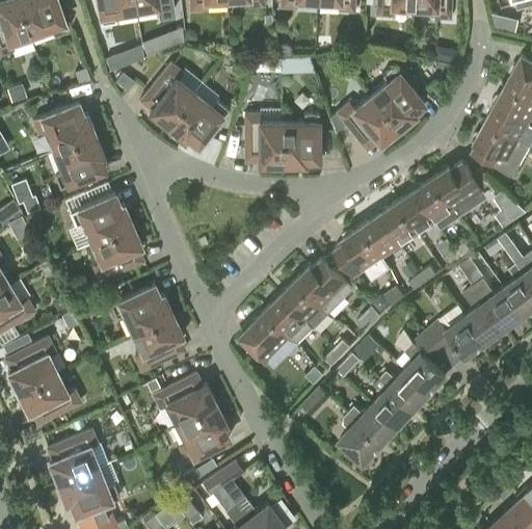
[(9,45),(30,37),(16,0),(0,0),(0,56),(11,52),(9,45)]
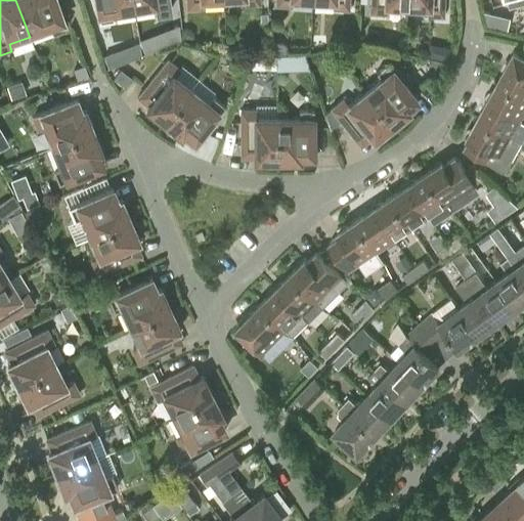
[(15,0),(30,37),(49,30),(52,37),(67,32),(54,0),(15,0)]
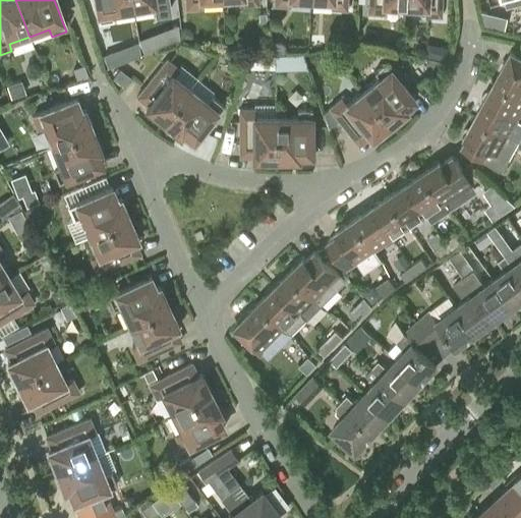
[(112,15),(132,11),(130,0),(94,0),(99,25),(113,22),(112,15)]
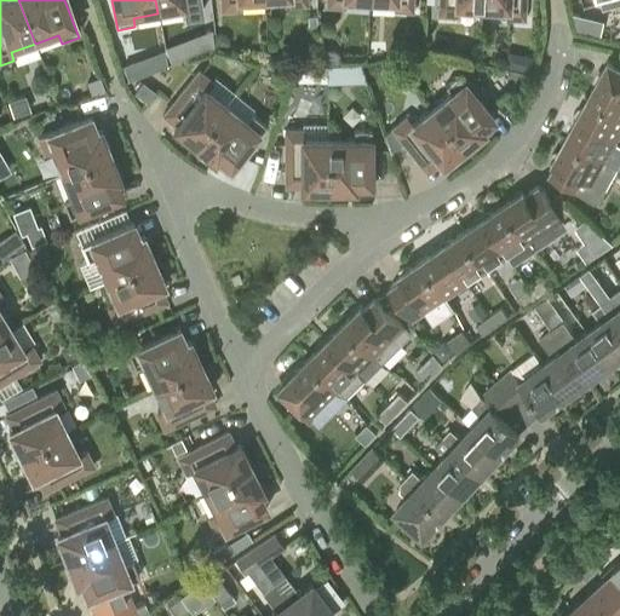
[(155,0),(158,13),(183,10),(184,19),(202,16),(199,0),(155,0)]
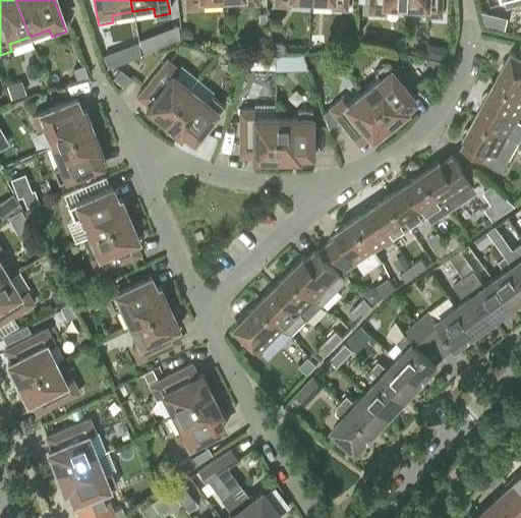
[(199,2),(221,1),(221,0),(184,0),(186,11),(200,10),(199,2)]
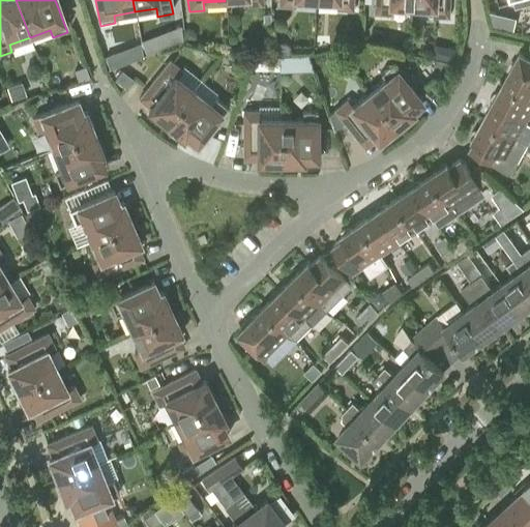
[(294,1),(316,2),(316,0),(278,0),(278,8),(293,9),(294,1)]
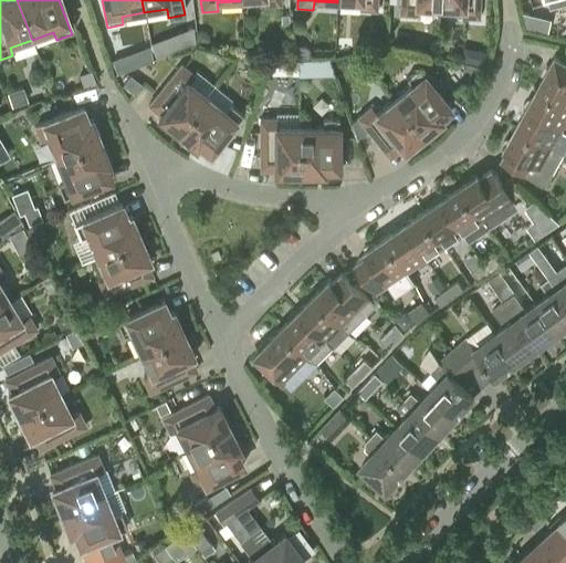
[(337,0),(337,2),(360,3),(360,12),(376,13),(376,0),(337,0)]
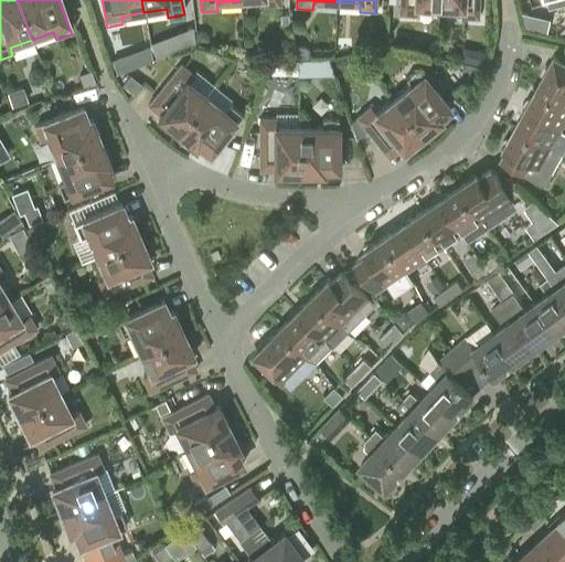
[(415,9),(438,10),(438,0),(400,0),(398,17),(415,18),(415,9)]
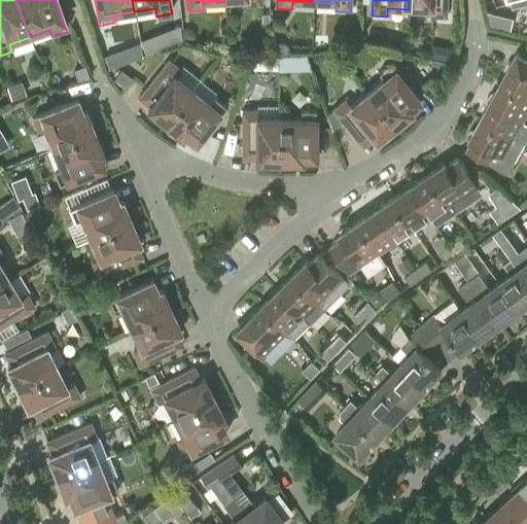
[(409,0),(409,9),(430,10),(430,19),(445,20),(446,0),(409,0)]
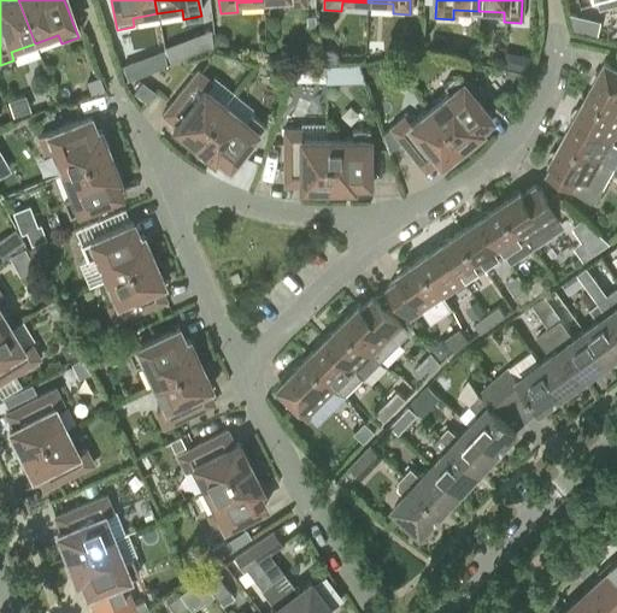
[(616,0),(579,0),(581,9),(597,4),(599,12),(616,7),(616,0)]
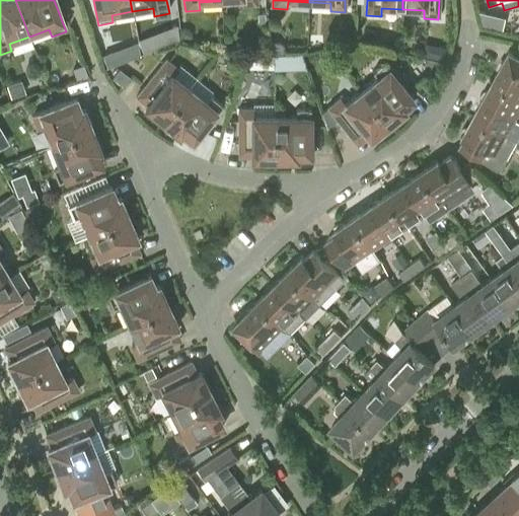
[(167,46),(178,42),(177,27),(162,32),(167,46)]
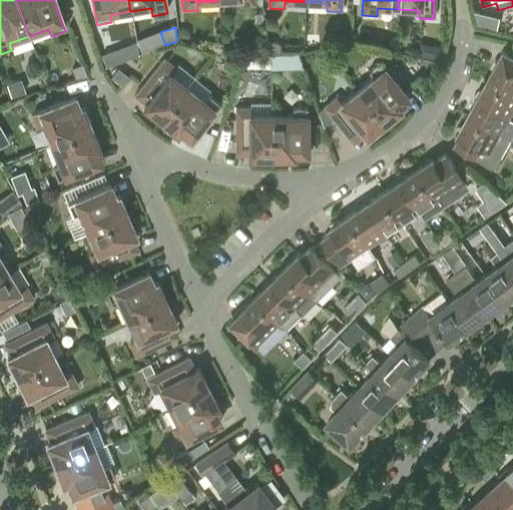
[(184,27),(178,28),(179,39),(190,37),(189,31),(184,27)]
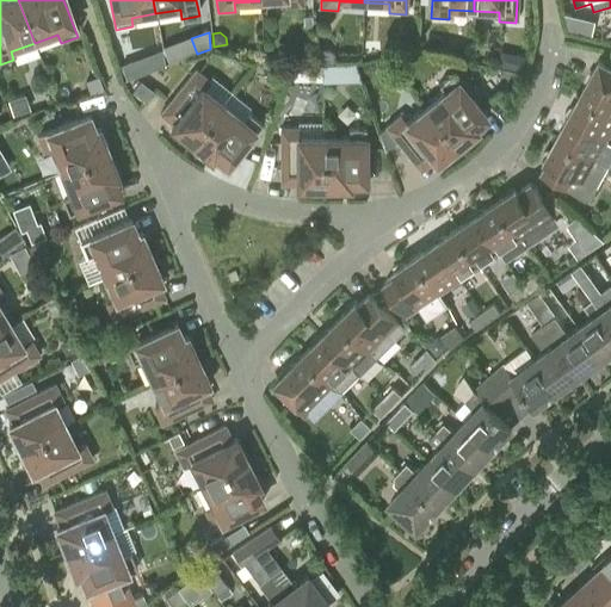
[(508,66),(507,72),(523,75),(525,60),(520,59),(508,66)]
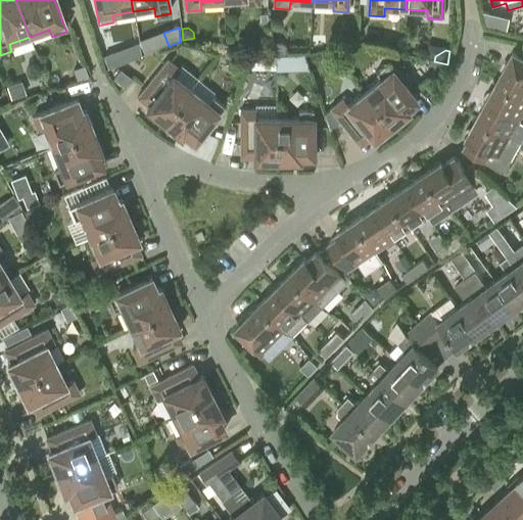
[(103,58),(108,71),(122,65),(117,53),(103,58)]
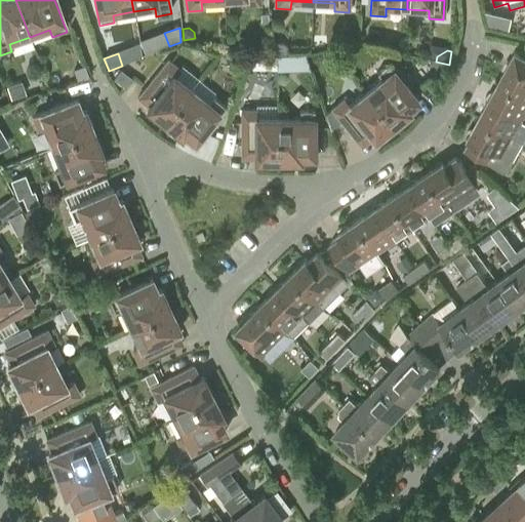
[(524,58),(515,53),(497,84),(524,98),(524,58)]
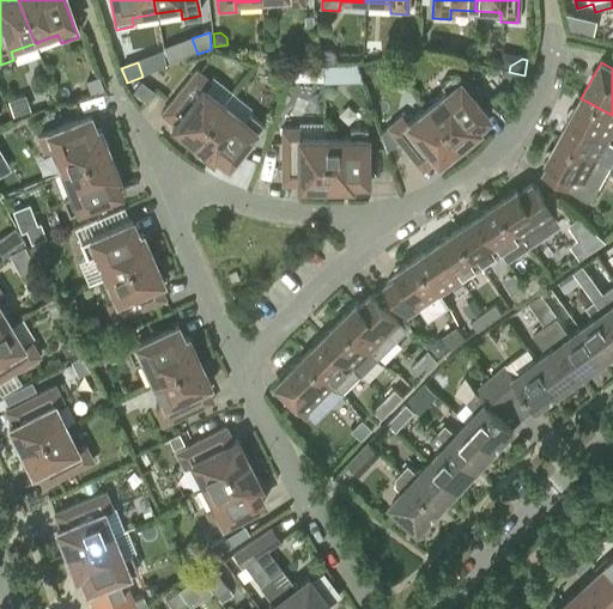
[(345,67),(345,84),(362,84),(356,67),(345,67)]
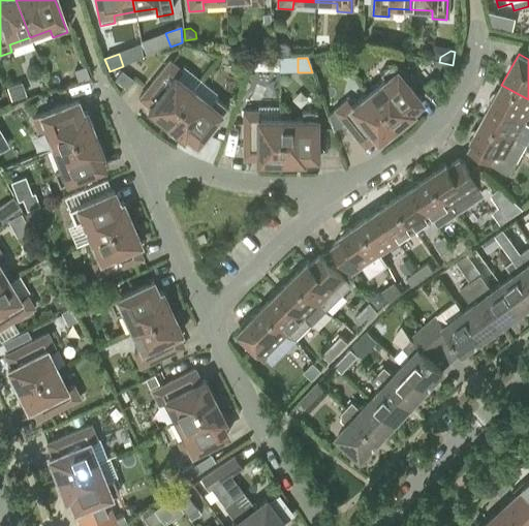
[(270,71),(279,71),(279,60),(270,60),(270,71)]
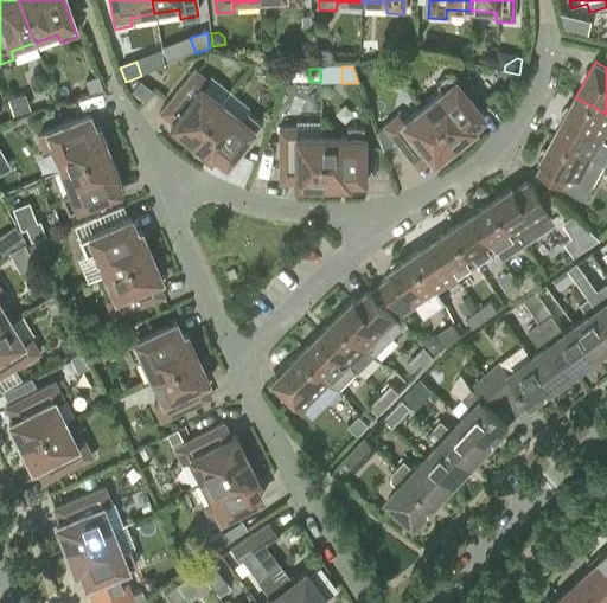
[(168,129),(190,146),(221,107),(202,91),(208,84),(193,74),(159,116),(172,126),(168,129)]
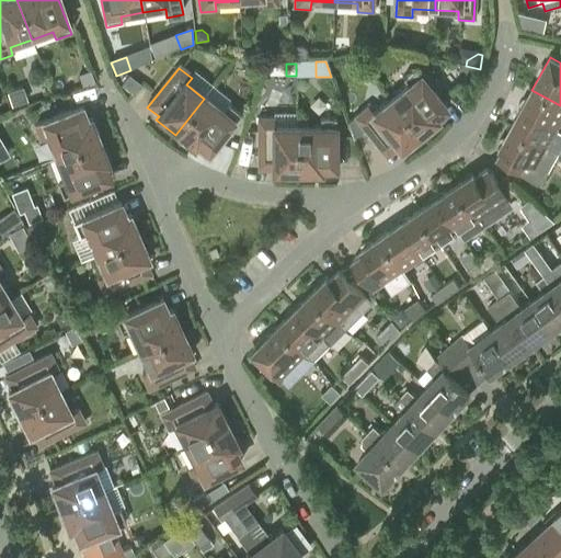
[(82,88),(95,82),(91,71),(78,76),(82,88)]
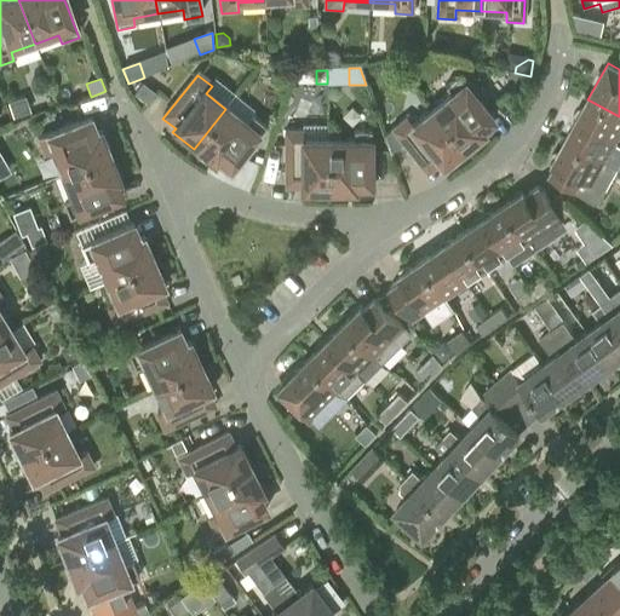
[(451,97),(431,113),(463,153),(484,136),(481,132),(494,122),(458,79),(445,90),(451,97)]
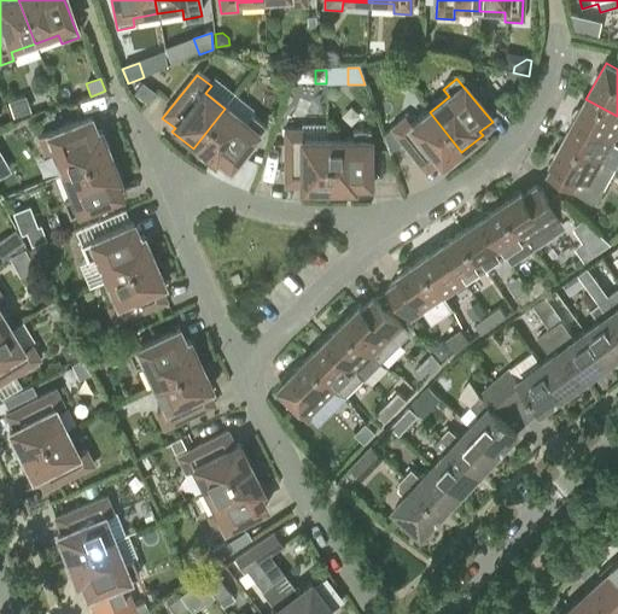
[(134,94),(146,104),(155,93),(143,83),(134,94)]
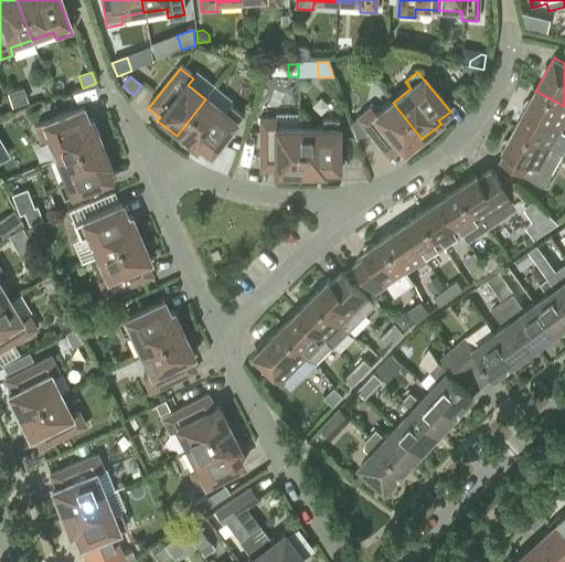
[(12,108),(28,103),(23,89),(8,95),(12,108)]
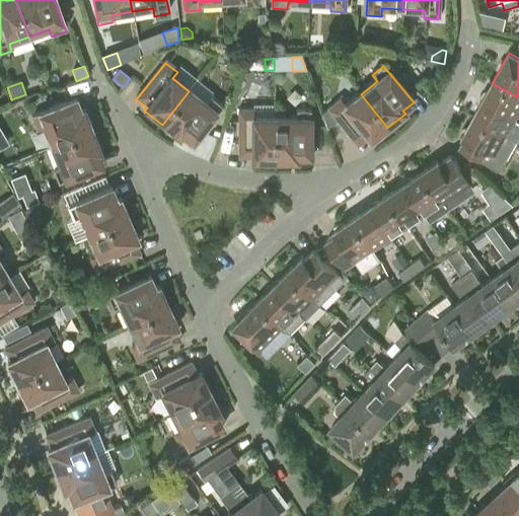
[(518,97),(492,83),(483,101),(518,122),(518,97)]
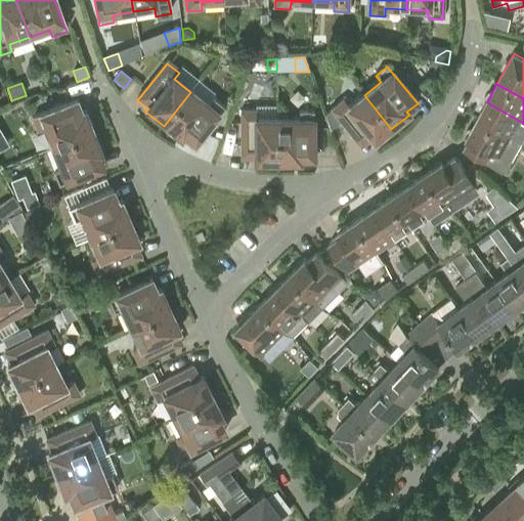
[(207,105),(190,92),(164,126),(181,140),(183,137),(193,145),(224,109),(212,99),(207,105)]
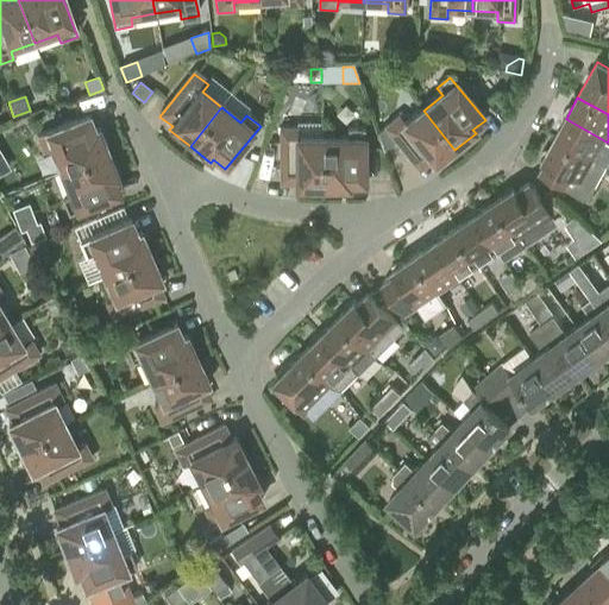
[(397,119),(384,130),(377,136),(384,153),(396,144),(420,174),(432,163),(434,166),(454,150),(424,111),(403,126),(397,119)]
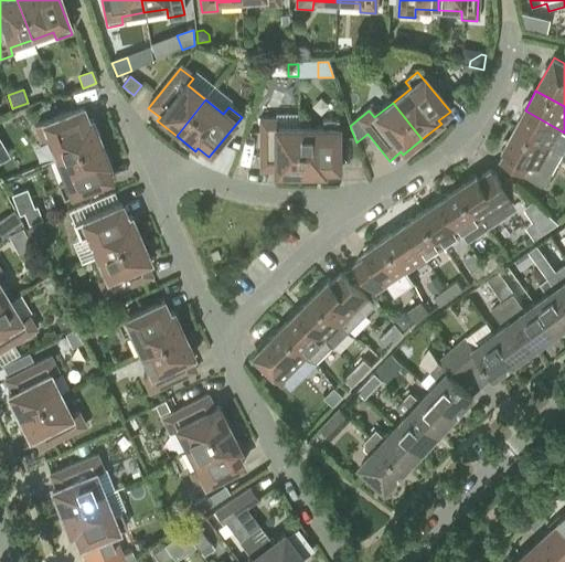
[(49,140),(56,161),(100,145),(91,122),(87,123),(82,109),(34,128),(40,144),(49,140)]
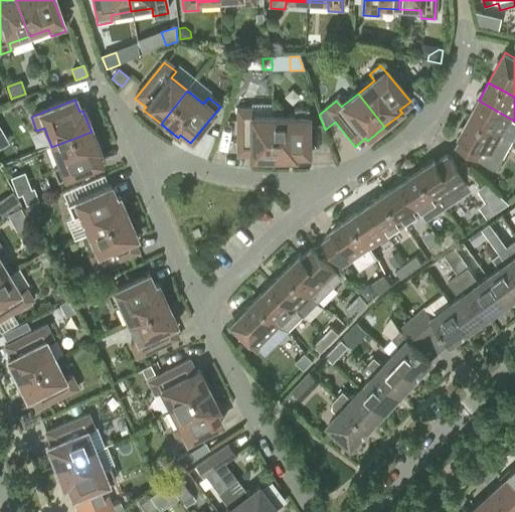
[(469,119),(512,143),(514,137),(514,121),(479,101),(469,119)]
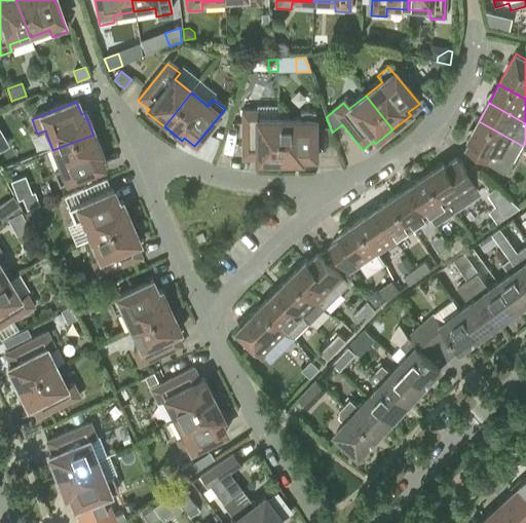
[(256,164),(278,164),(277,121),(257,121),(257,113),(241,113),(241,161),(256,161),(256,164)]
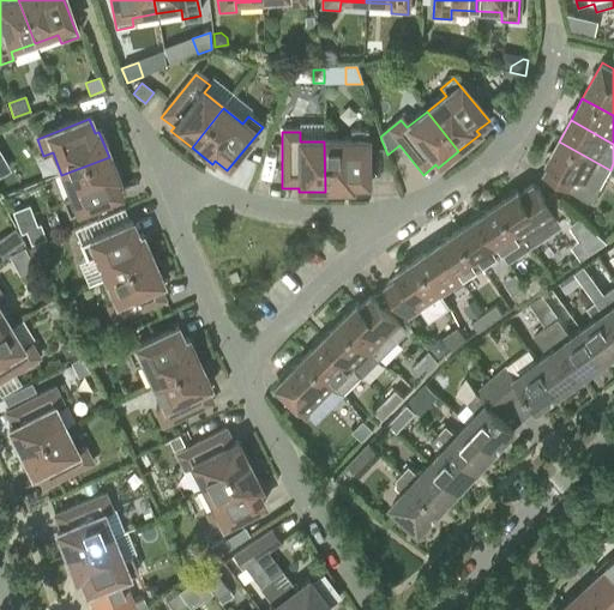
[(349,142),(324,142),(325,192),(351,192),(351,187),(367,187),(367,132),(349,132),(349,142)]
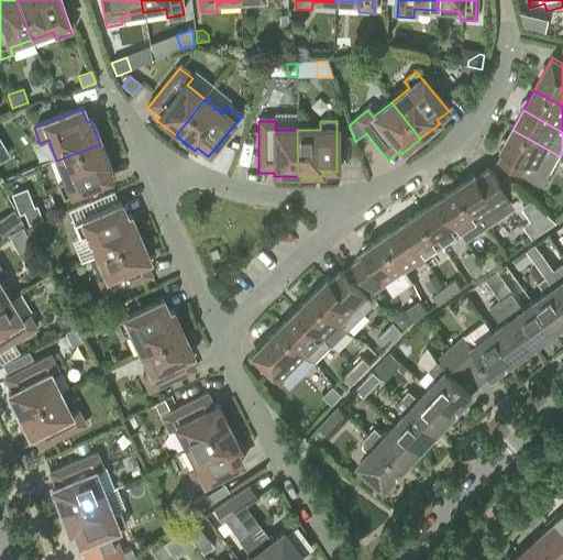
[(542,188),(560,156),(512,130),(501,150),(505,152),(498,164),(542,188)]
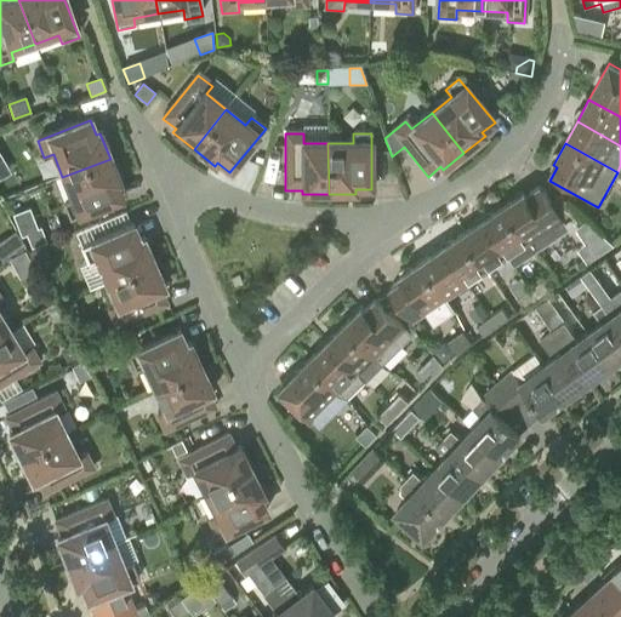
[(120,184),(110,159),(62,177),(72,201),(63,205),(69,221),(121,200),(115,186),(120,184)]
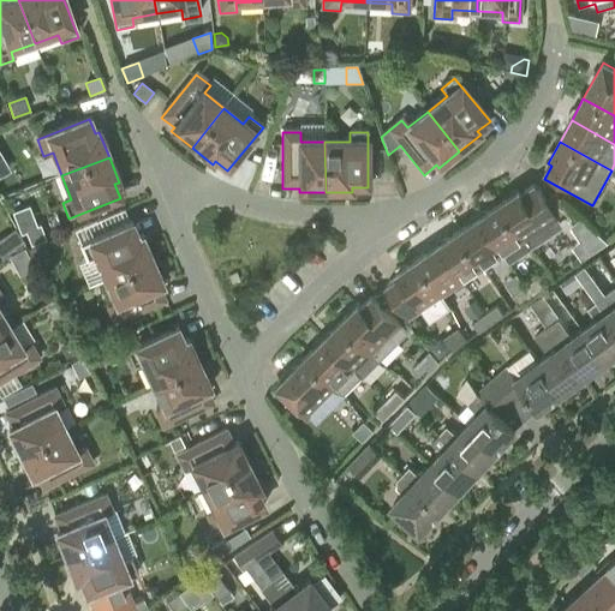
[(554,217),(563,210),(551,192),(542,199),(535,187),(521,196),(519,192),(499,207),(524,244),(529,251),(562,229),(554,217)]
